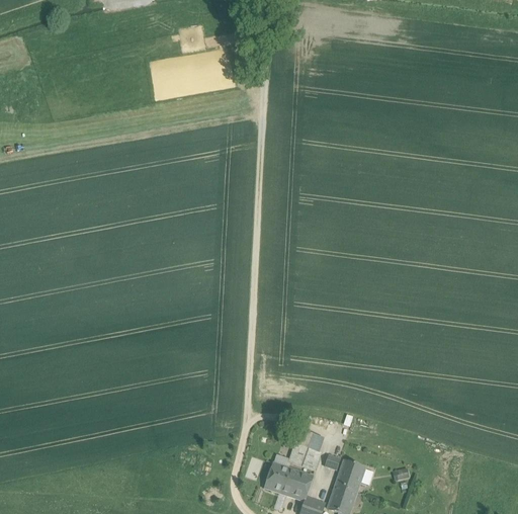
[(294,442),(314,448),(319,435),(299,428),(294,442)]
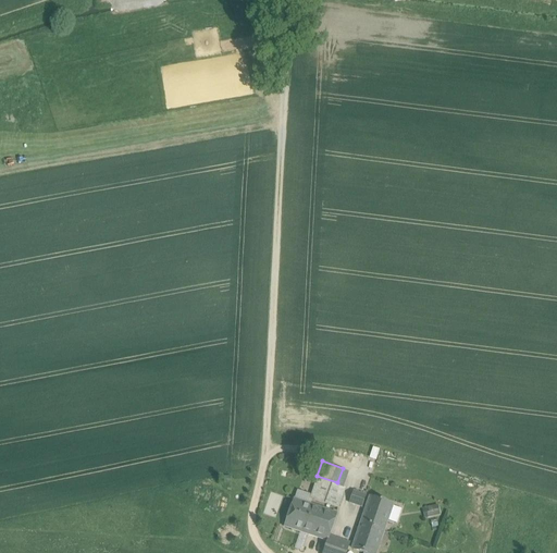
[(308,501),(337,511),(345,486),(337,482),(317,476),(308,501)]
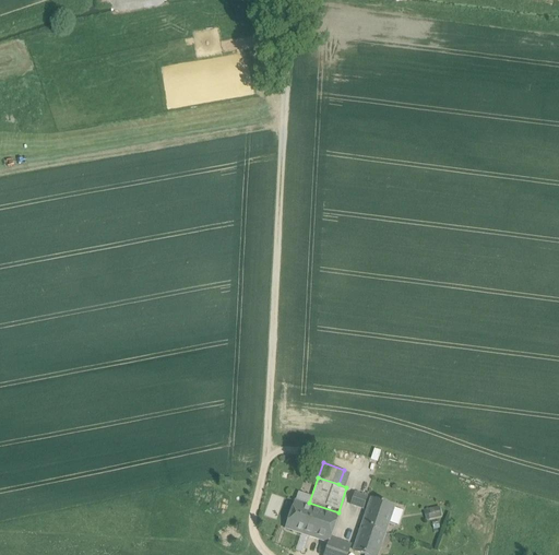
[(357,504),(360,492),(354,489),(351,502),(357,504)]
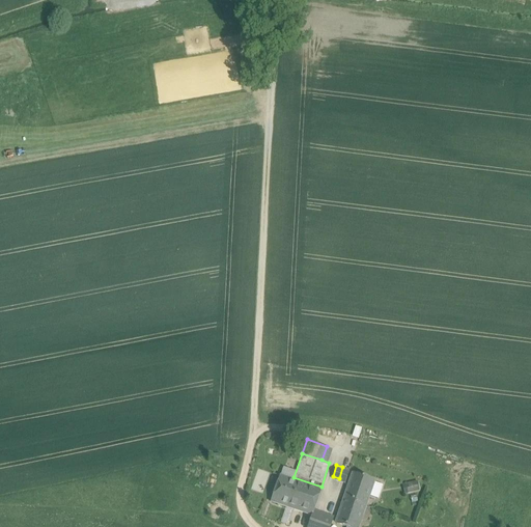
[(342,467),(339,478),(344,480),(348,469),(342,467)]
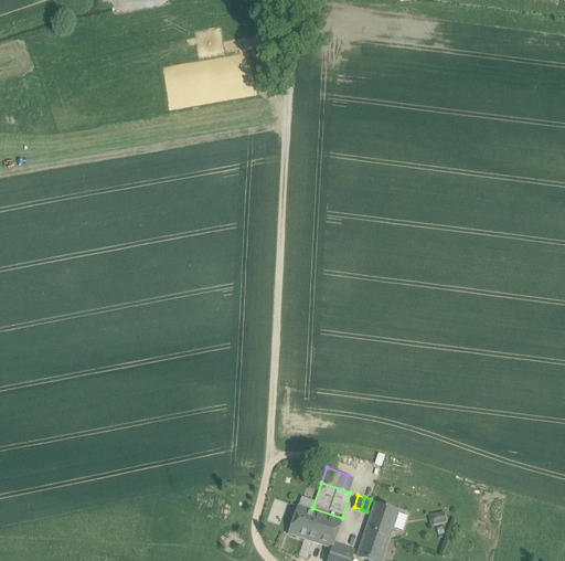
[(375,501),(358,554),(379,560),(397,508),(375,501)]
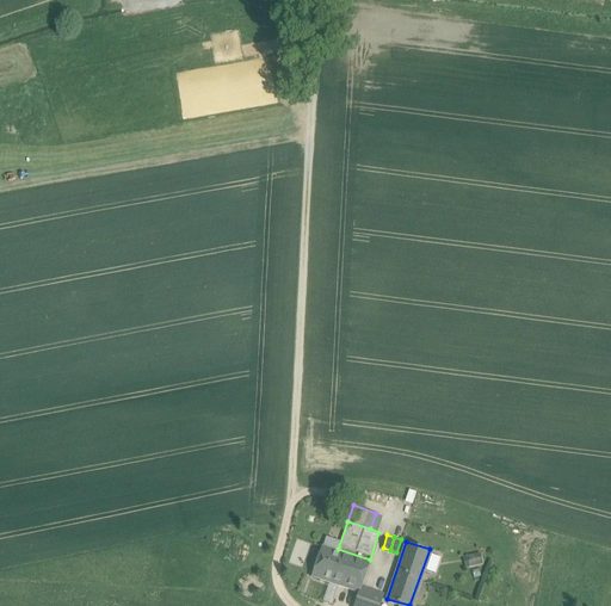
[(322,544),(313,573),(329,579),(339,582),(359,589),(362,585),(370,560),(338,549),(322,544)]
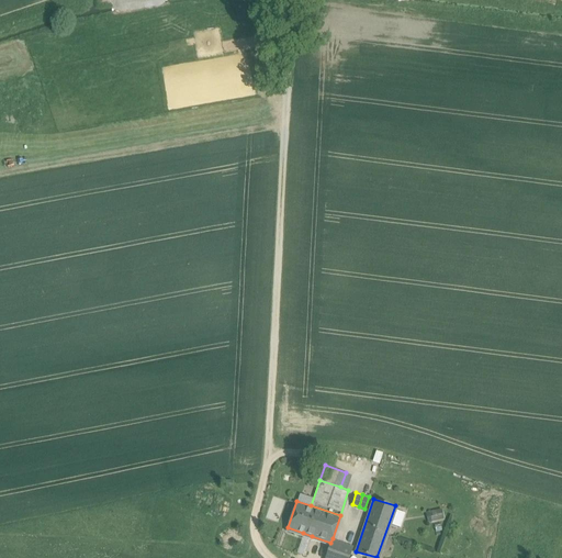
[(433,508),(435,519),(445,516),(442,505),(433,508)]
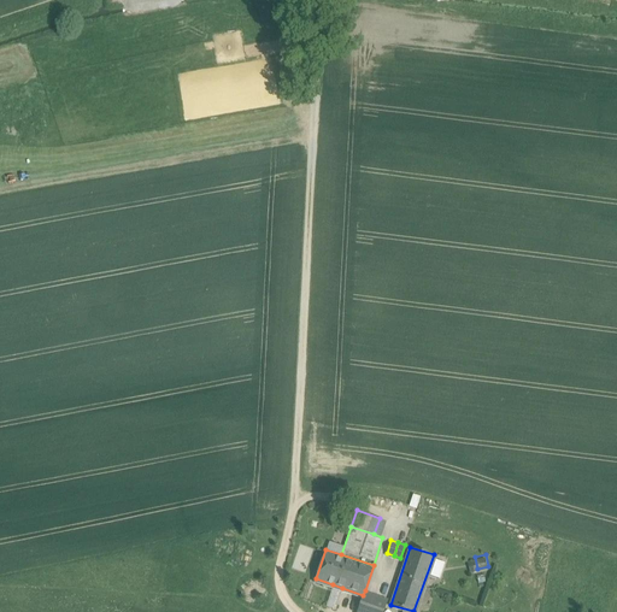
[(477,569),(475,557),(468,559),(470,570),(477,569)]
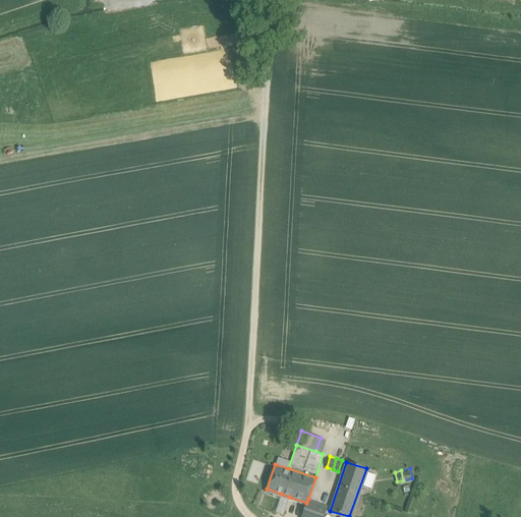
[(289,497),(281,494),(275,510),(284,513),(289,497)]
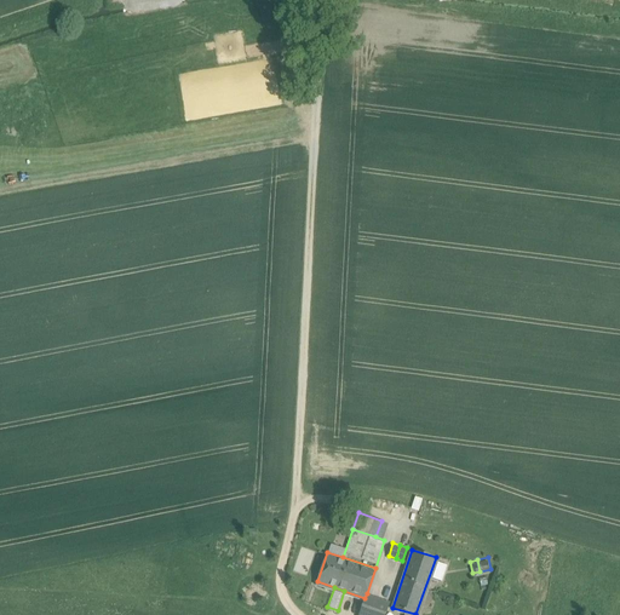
[(367,593),(365,598),(357,614),(367,614),(374,596),(367,593)]
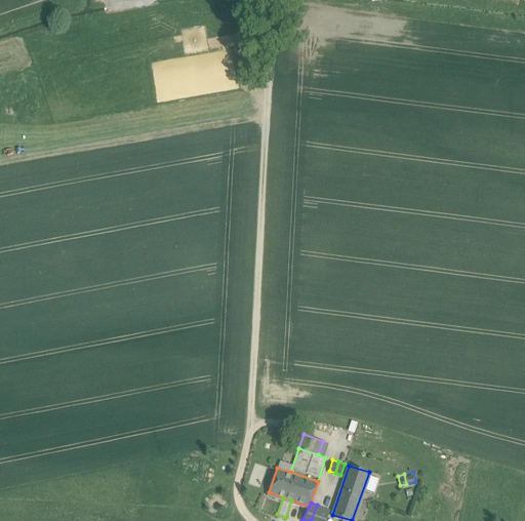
[(325,520),(329,509),(317,505),(311,520),(325,520)]
